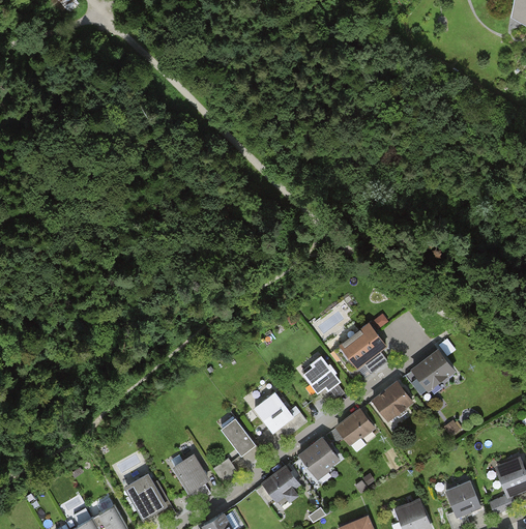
[(525,0),(514,0),(512,19),(525,27),(525,0)]
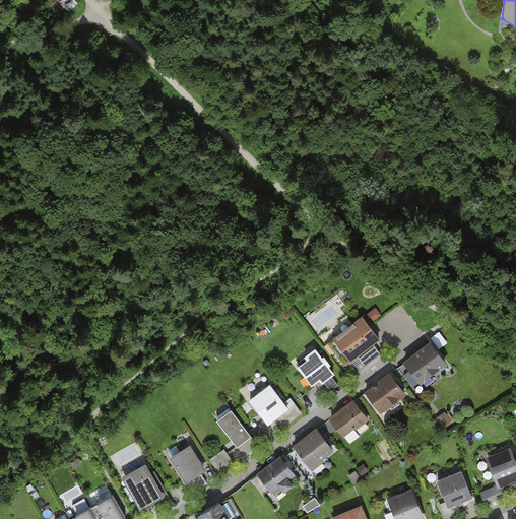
[(364,311),(369,319),(378,314),(373,306),(364,311)]
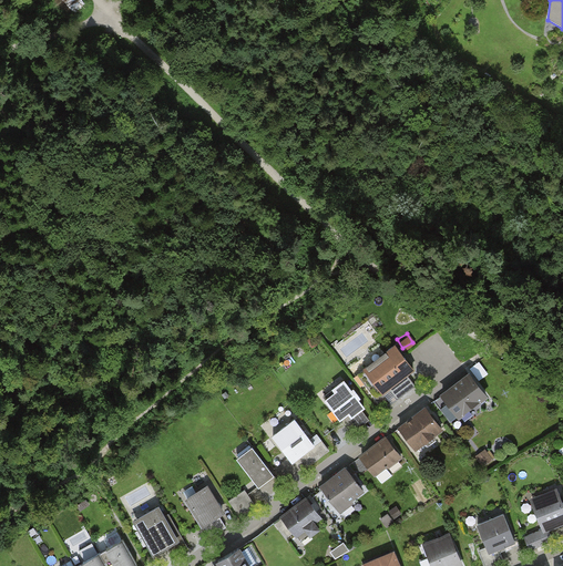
[(364,370),(381,394),(415,370),(396,346),(364,370)]
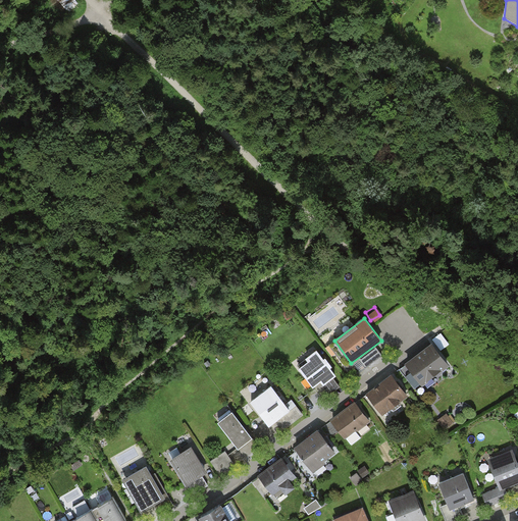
[(406,365),(422,386),(449,365),(432,344),(406,365)]
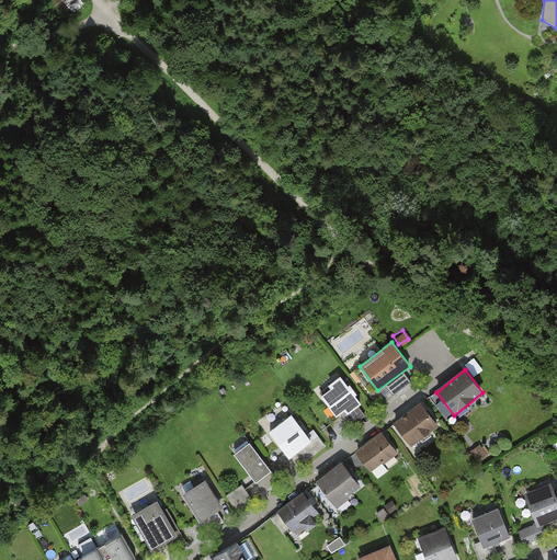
[(344,411),(348,414),(361,403),(340,377),(328,386),(330,388),(320,397),(337,416),(344,411)]
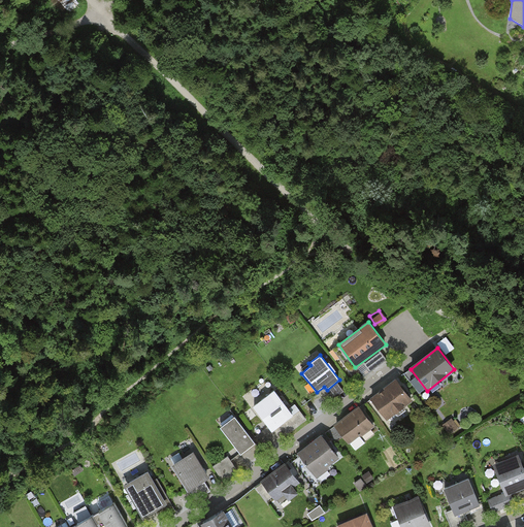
[(371,399),(388,420),(412,400),(396,381),(371,399)]
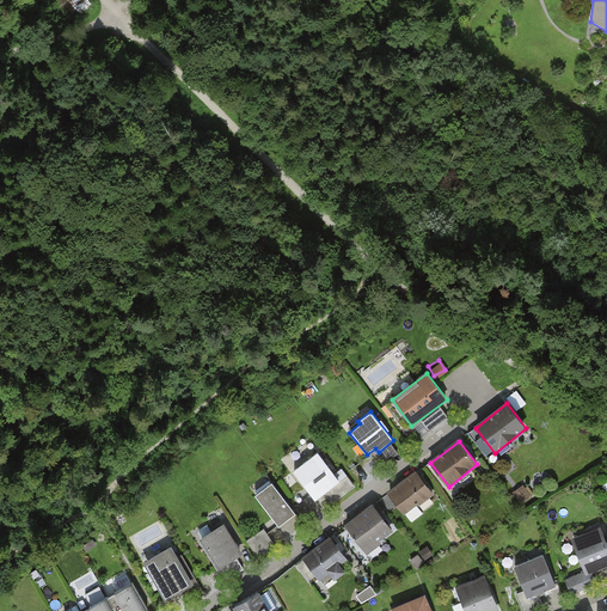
[(312,500),(338,482),(318,452),(292,471),(312,500)]
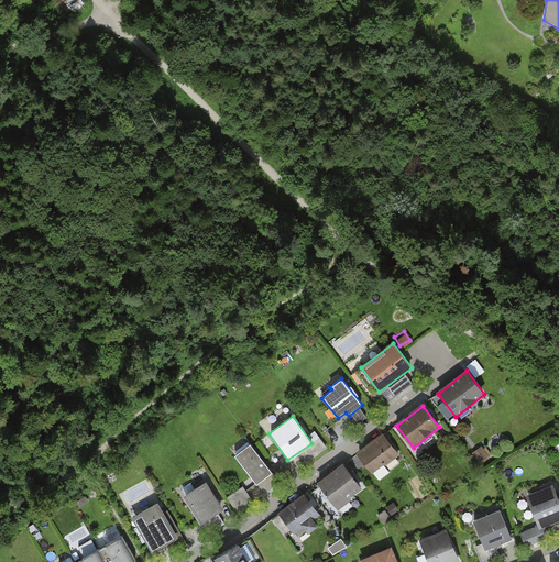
[(355,455),(371,475),(397,455),(382,436),(355,455)]
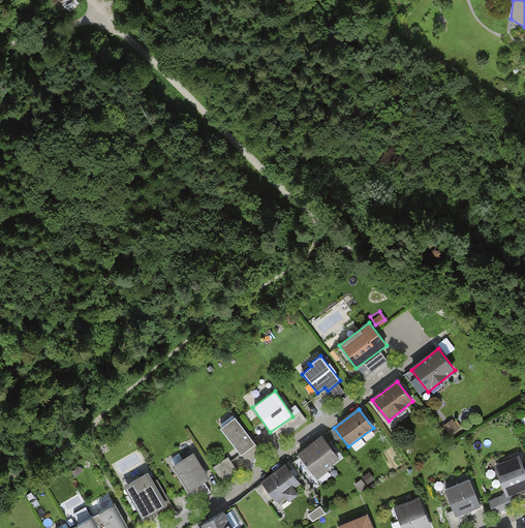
[(219,428),(240,456),(255,444),(235,416),(219,428)]
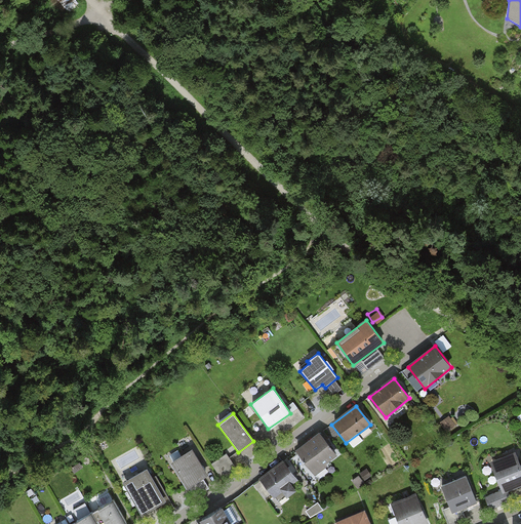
[(321,433),(295,451),(312,476),(338,457),(321,433)]
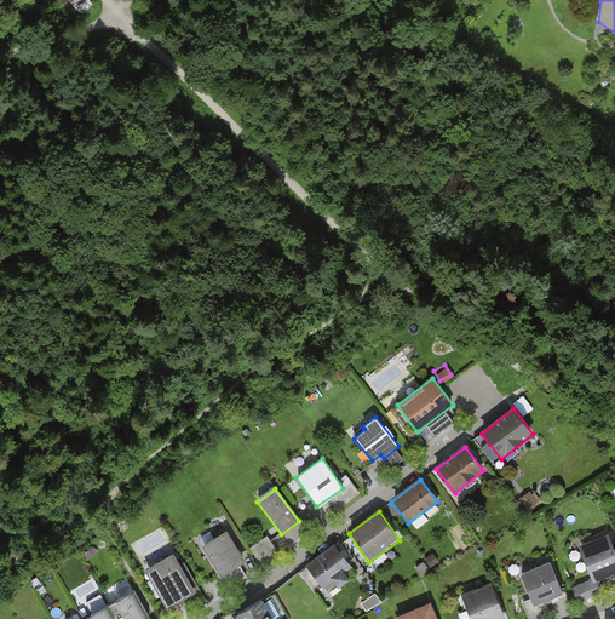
[(200,546),(219,578),(245,562),(224,531),(200,546)]
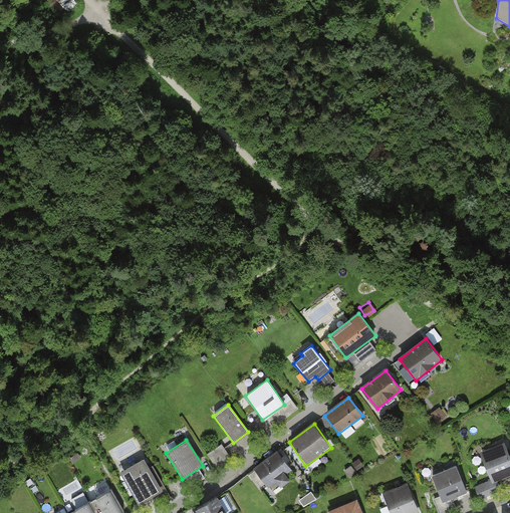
[(213,466),(229,457),(220,442),(204,451),(213,466)]
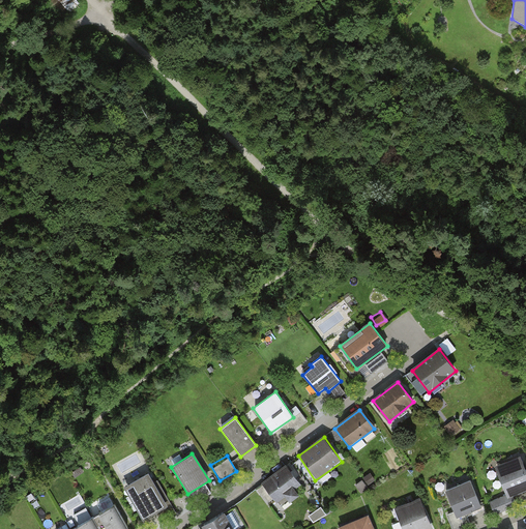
[(493,468),(505,499),(525,491),(525,474),(519,458),(493,468)]
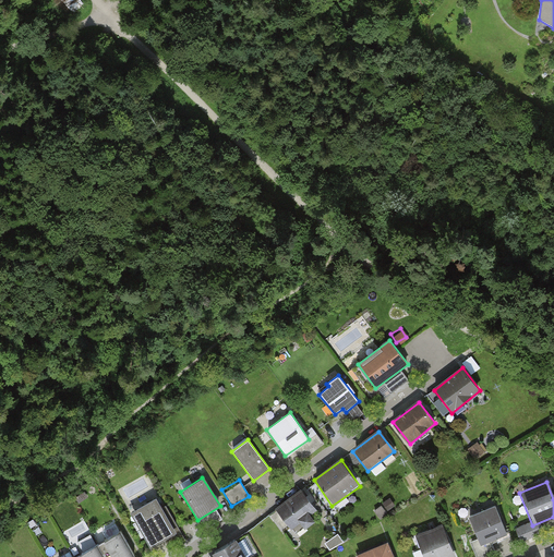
[(318,518),(299,489),(273,508),(293,536),(318,518)]
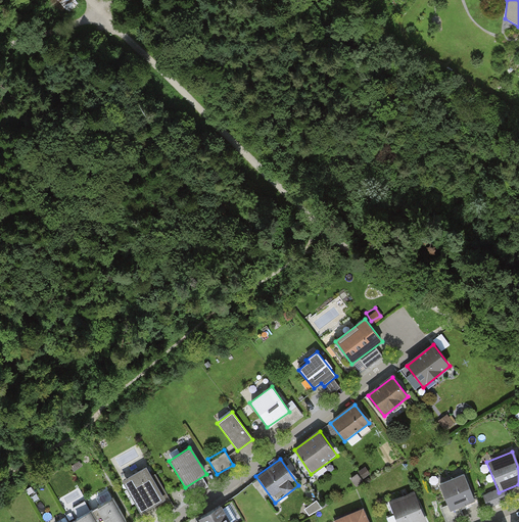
[(123,481),(141,512),(166,497),(147,466),(123,481)]
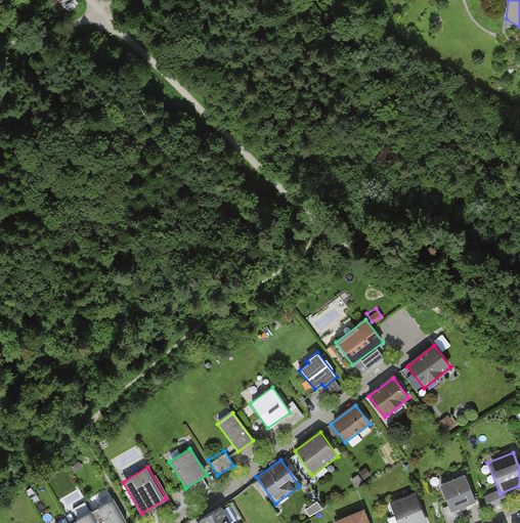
[(440,485),(450,512),(475,502),(465,475),(440,485)]
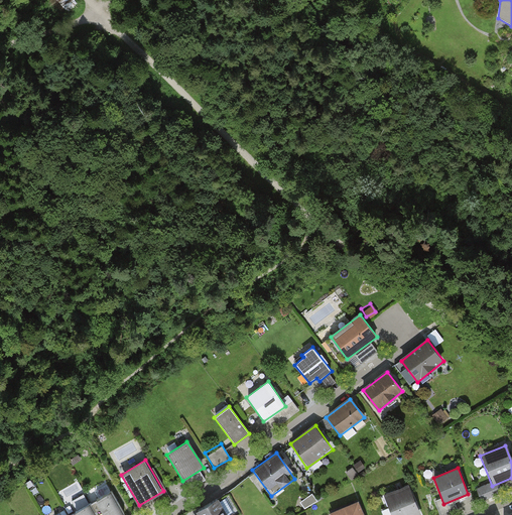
[(382,496),(390,514),(419,514),(407,486),(382,496)]
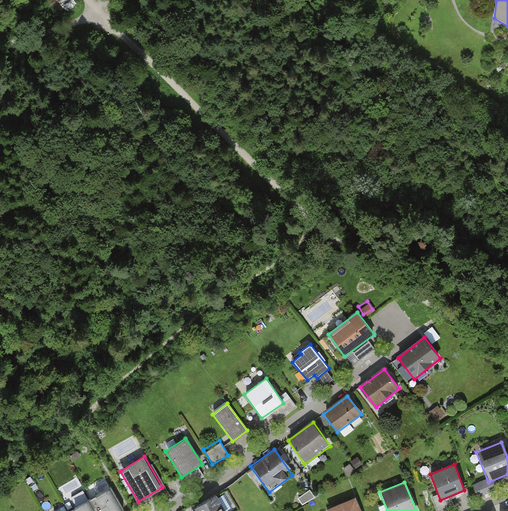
[(94,495),(102,510),(120,510),(107,487),(94,495)]
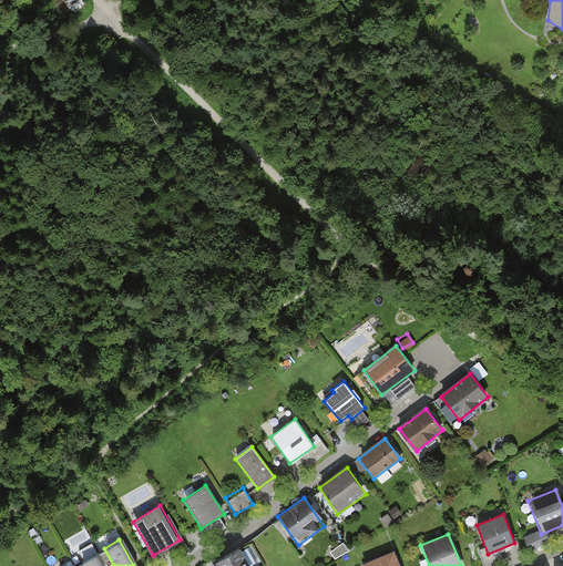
[(80,563),(81,565),(102,565),(95,554),(94,555),(89,545),(77,553),(81,562),(80,563)]
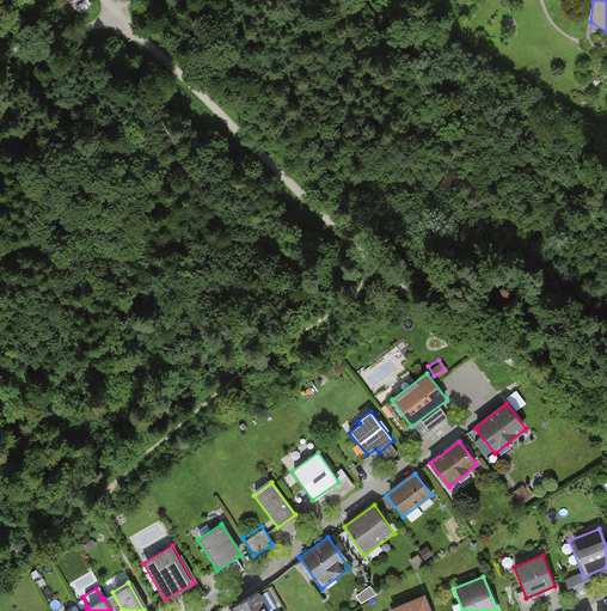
[(359,600),(373,594),(369,588),(356,593),(359,600)]
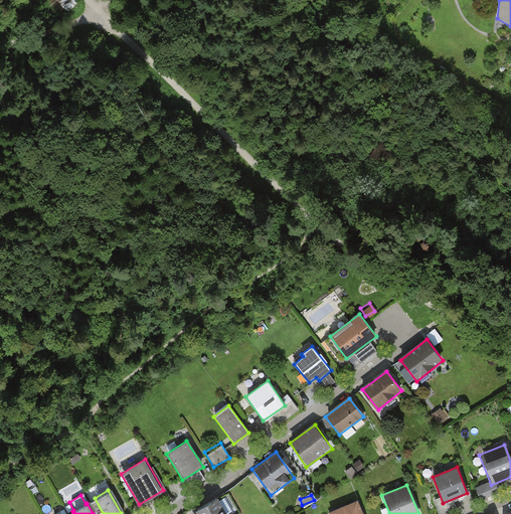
[(194,511),(195,513),(222,513),(214,499),(194,511)]
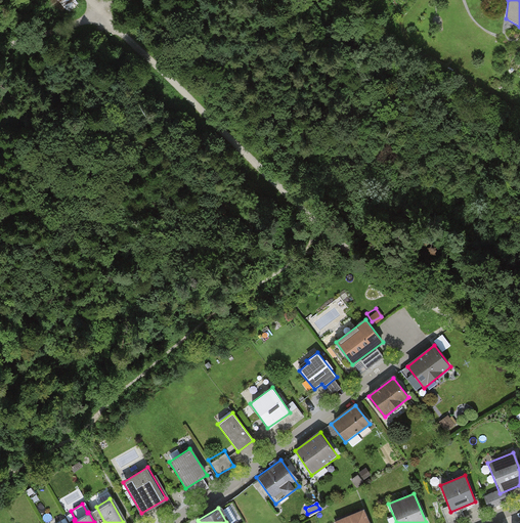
[(333,522),(366,522),(361,510),(333,522)]
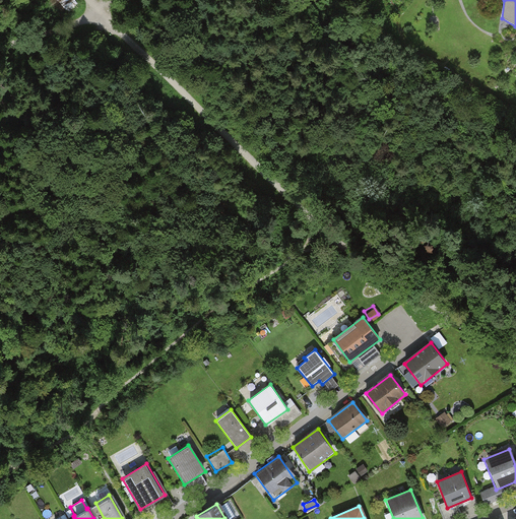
All buildings are outlined.
